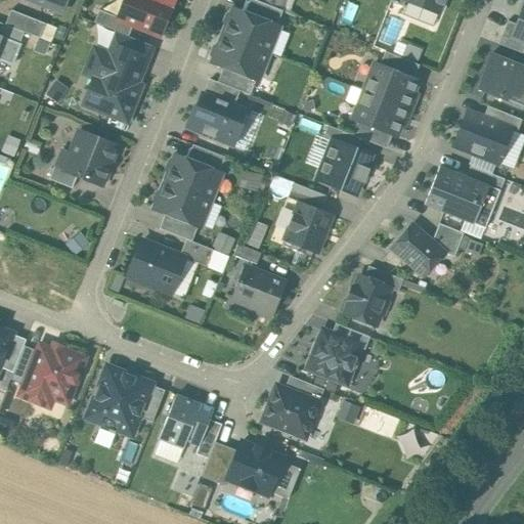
[(66,0),(32,0),(61,11),(66,0)]
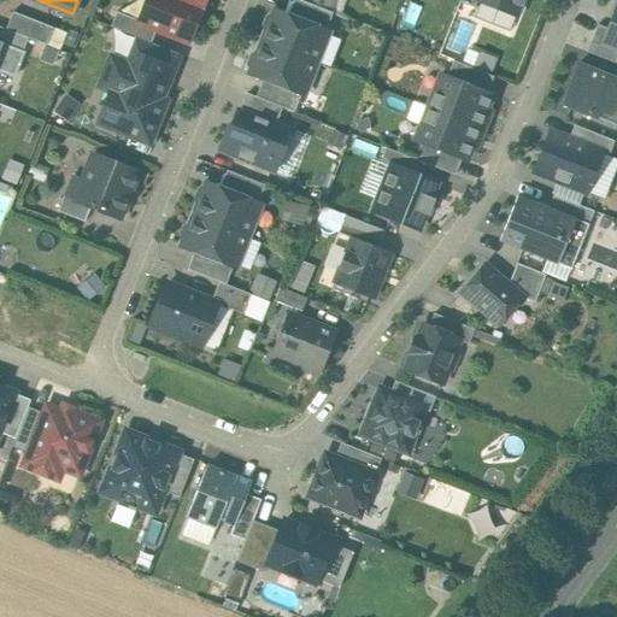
[(201,10),(177,0),(145,0),(137,21),(137,22),(157,29),(163,31),(189,42),(201,10)]
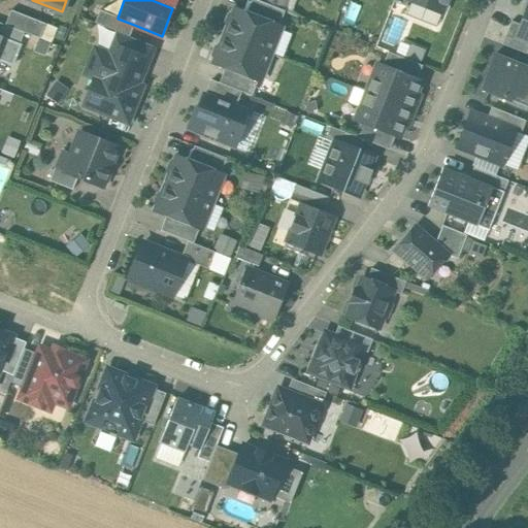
[(285,11),(256,0),(251,0),(245,13),(278,26),(285,11)]
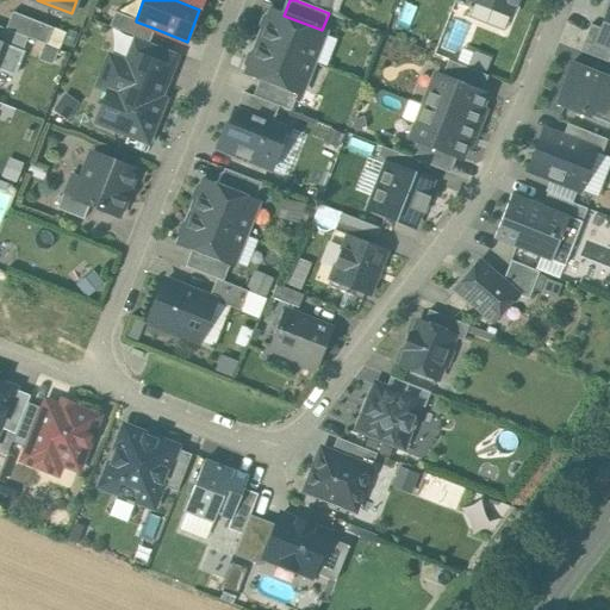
[(343,0),(331,0),(329,8),(338,13),(343,0)]
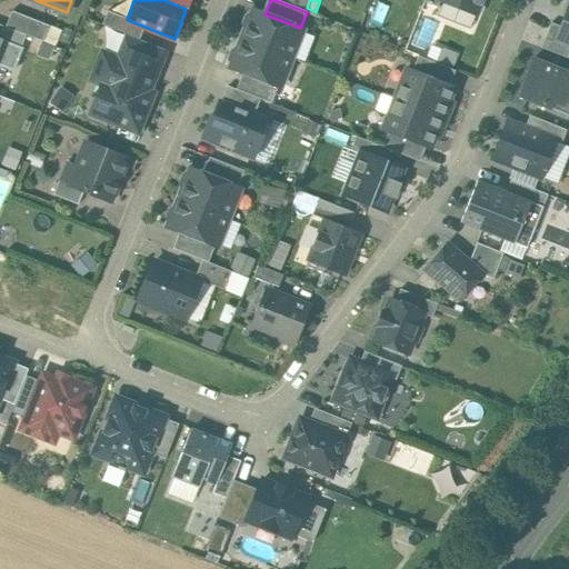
[(490,0),(441,0),(441,1),(483,18),(490,0)]
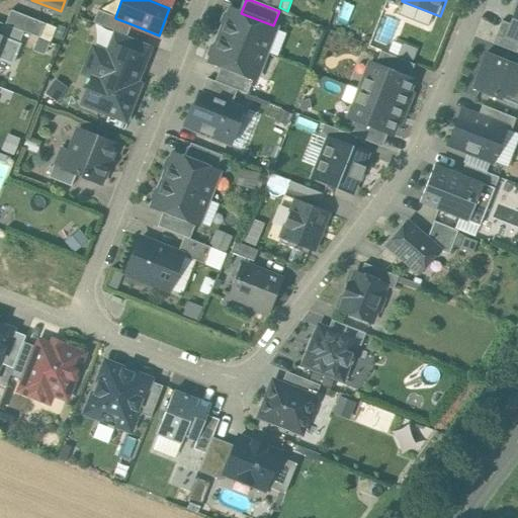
[(93,10),(86,6),(82,12),(89,16),(93,10)]
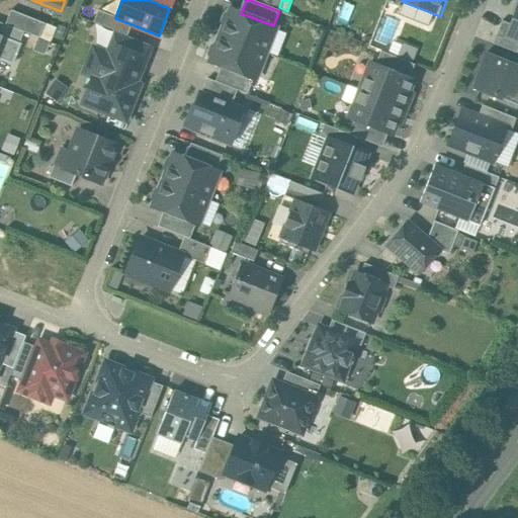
[(241,13),(230,9),(220,35),(265,53),(275,26),(273,25),(241,13)]
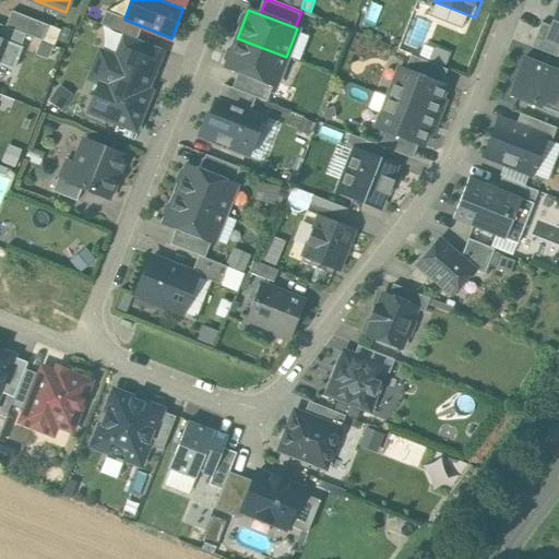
[(48,25),(11,11),(6,26),(25,34),(42,40),(48,25)]
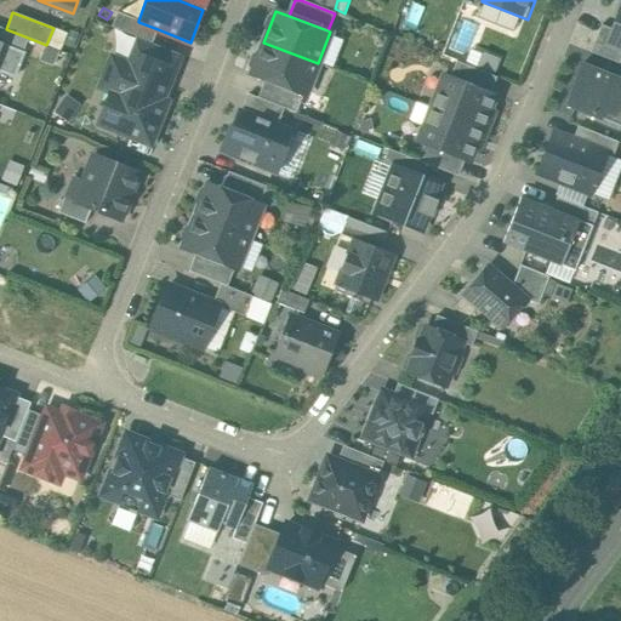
[(158,29),(138,22),(138,21),(117,12),(112,27),(152,43),(154,36),(158,29)]
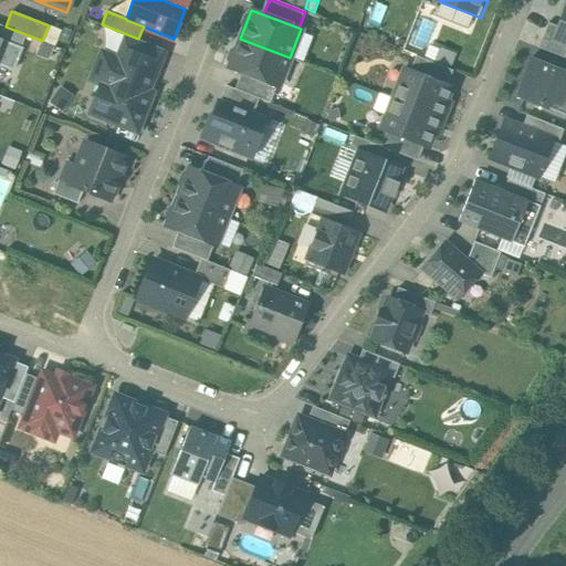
[(565,29),(547,22),(537,48),(564,59),(565,53),(565,29)]
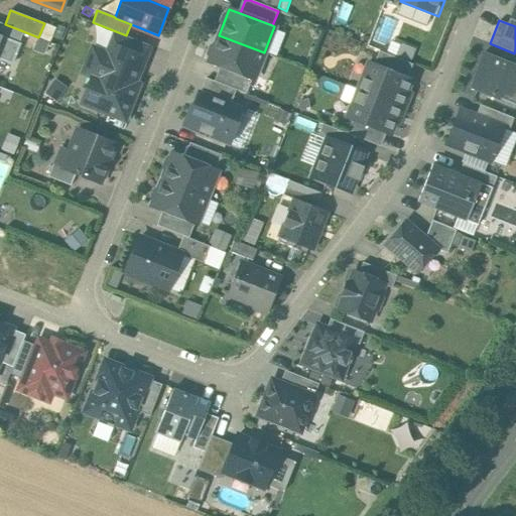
[(5,24),(0,22),(0,35),(2,36),(19,42),(23,31),(5,24)]
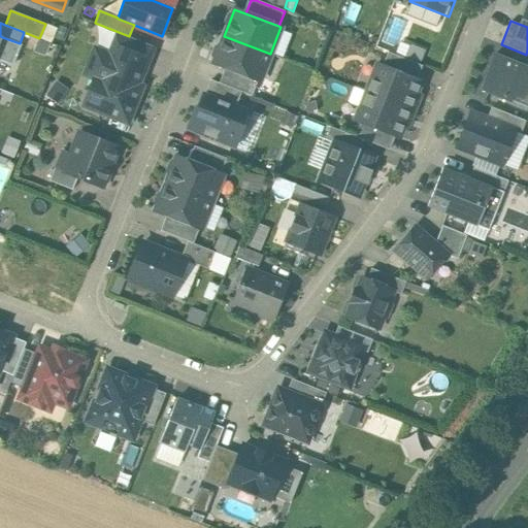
[(129,36),(119,32),(110,52),(108,58),(143,71),(153,46),(129,36)]
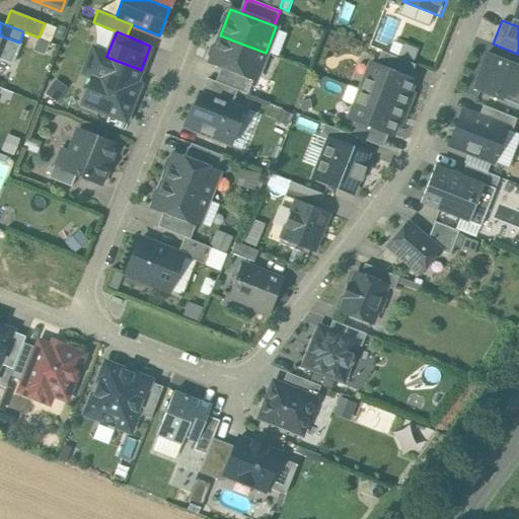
[(266,53),(220,35),(210,62),(221,66),(252,79),(254,79),(266,53)]
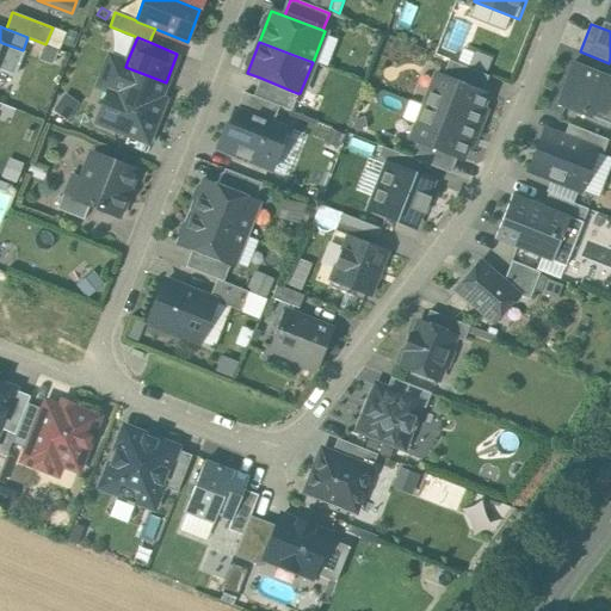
[(23,50),(2,43),(0,48),(0,71),(14,78),(25,51),(23,50)]
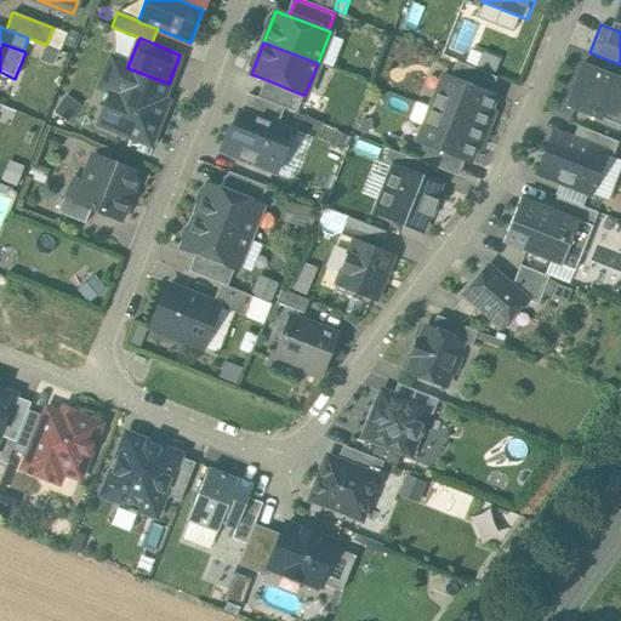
[(169,84),(127,68),(130,61),(109,52),(96,85),(112,90),(98,124),(121,134),(149,144),(167,100),(163,98),(165,91),(169,84)]
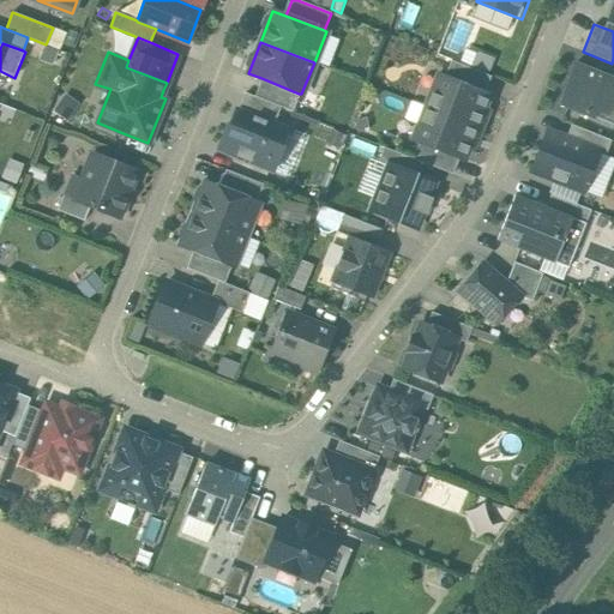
[(491,77),(451,60),(444,77),(485,94),(491,77)]
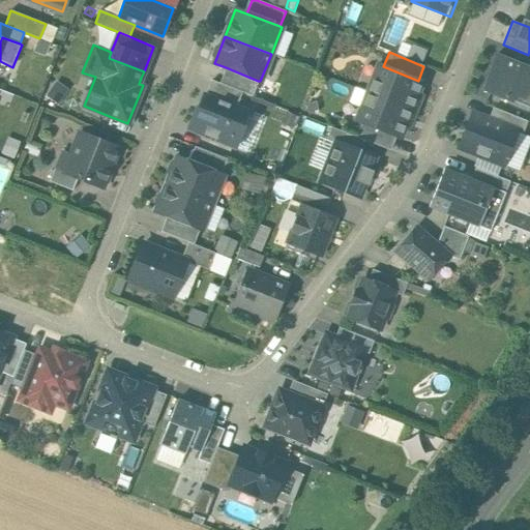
[(529,68),(496,55),(481,90),(529,108),(529,68)]
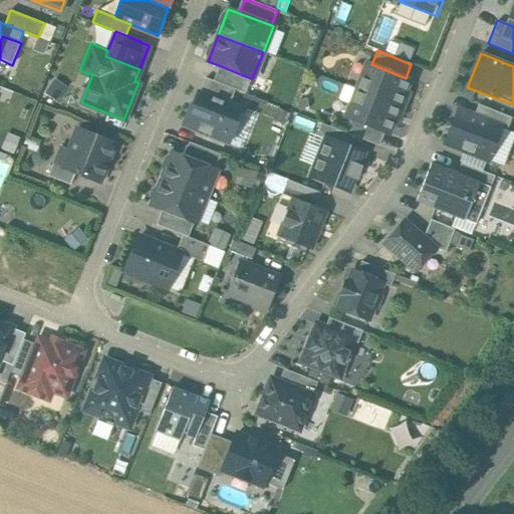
[(406,78),(371,64),(366,77),(361,75),(355,89),(399,106),(410,79),(406,78)]
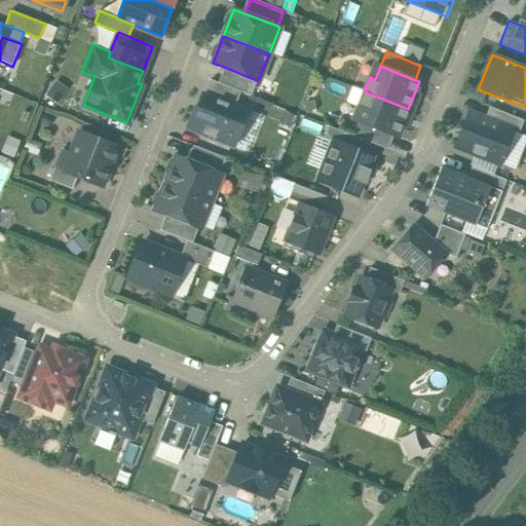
[(256,80),(224,67),(218,82),(245,94),(251,96),(256,80)]
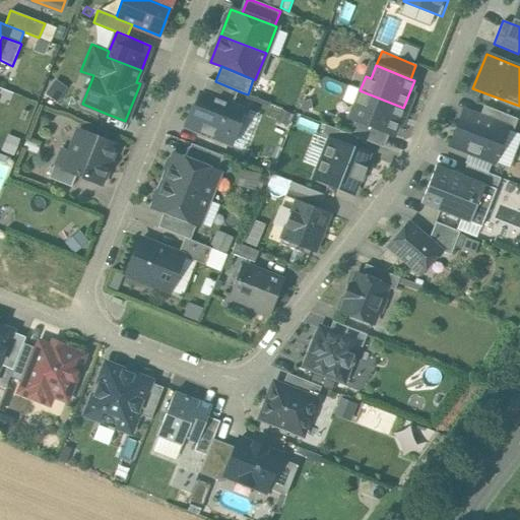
[(68,88),(56,79),(45,95),(57,104),(68,88)]
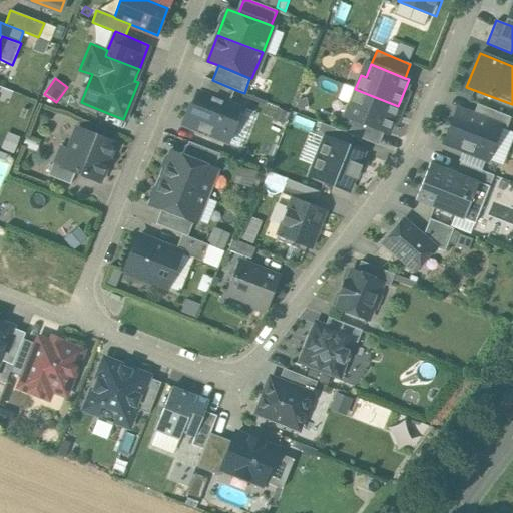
[(207,92),(199,89),(184,126),(234,146),(249,109),(233,102),(238,91),(212,80),(207,92)]
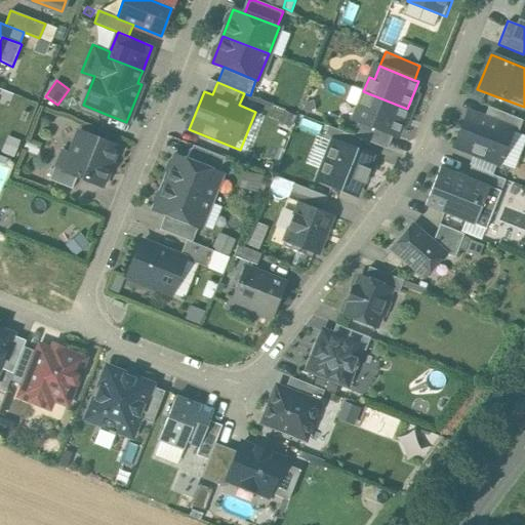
[(407,109),(363,91),(357,106),(363,108),(358,121),(393,134),(397,135),(407,109)]
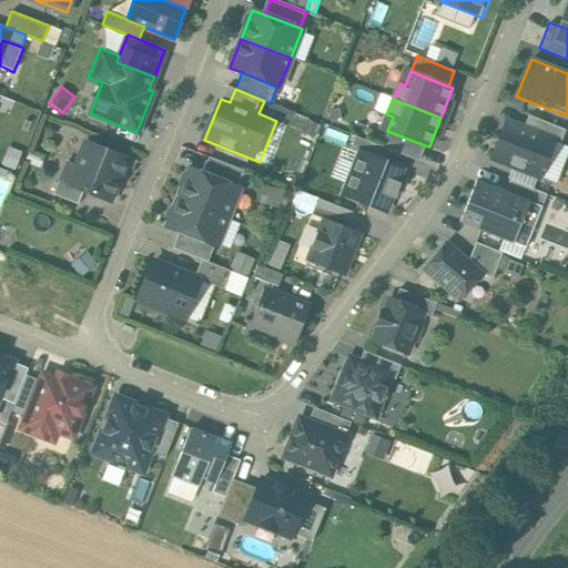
[(527,134),(506,127),(488,172),(516,182),(543,193),(560,149),(567,152),(567,151),(567,137),(533,122),(527,134)]
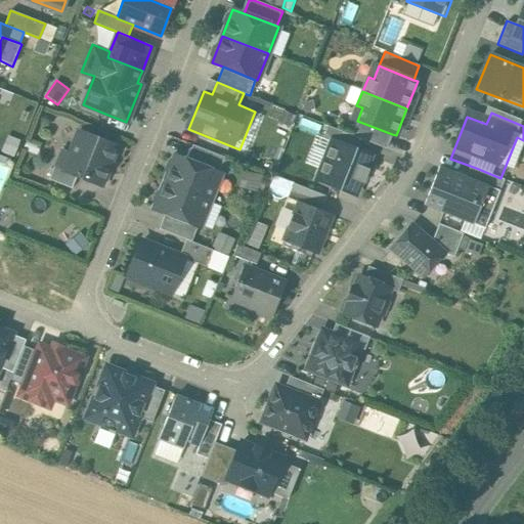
[(392,134),(357,121),(352,135),(386,148),(392,134)]
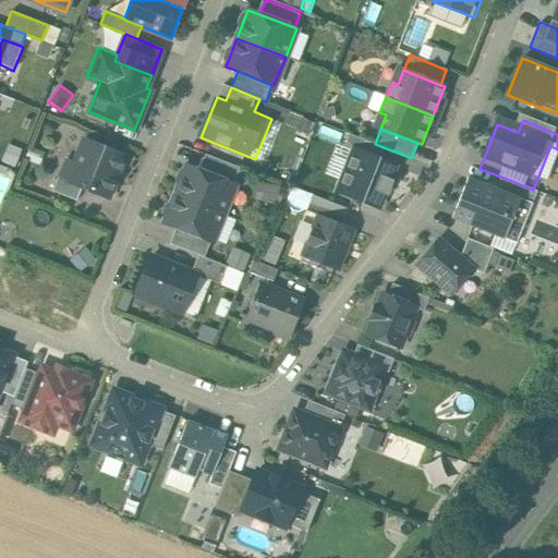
[(124,156),(83,141),(68,181),(82,186),(108,197),(124,156)]
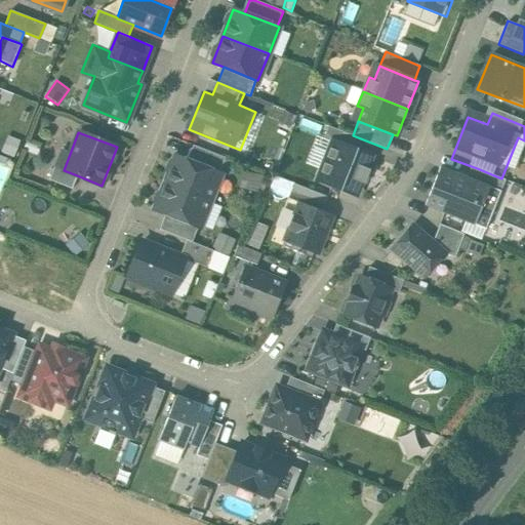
[(370,156),(332,142),(331,144),(331,145),(319,176),(318,178),(354,193),(356,194),(360,182),(363,183),(368,169),(365,168),(370,156)]
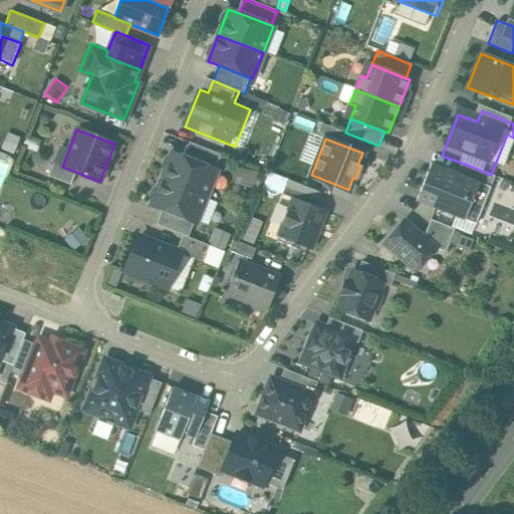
[(220,155),(189,142),(183,157),(215,170),(220,155)]
